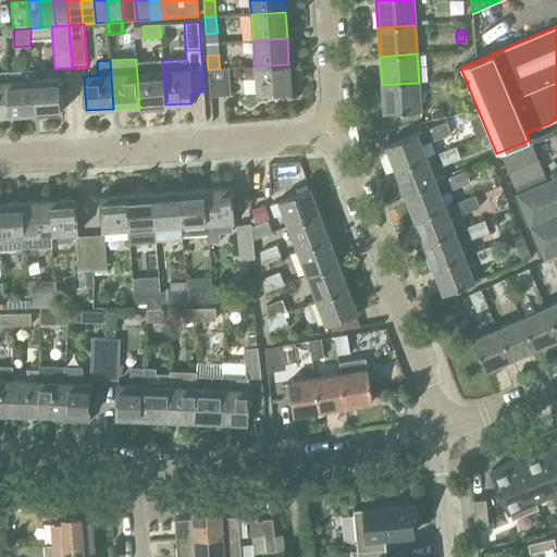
[(162,60),(136,62),(139,107),(149,106),(152,111),(163,110),(164,104),(165,104),(162,60)]
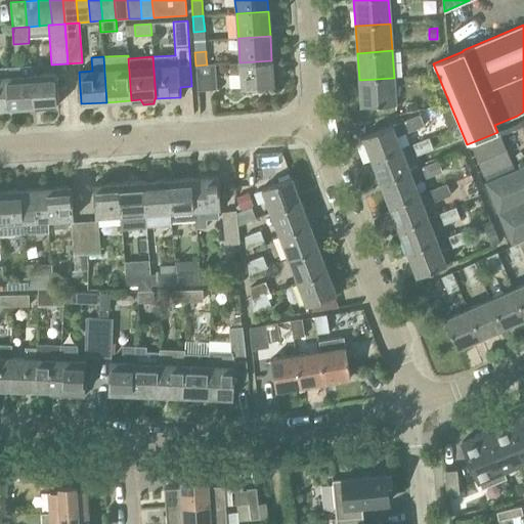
[(239,62),(229,63),(230,74),(241,73),(242,88),(273,86),(271,60),(239,62)]
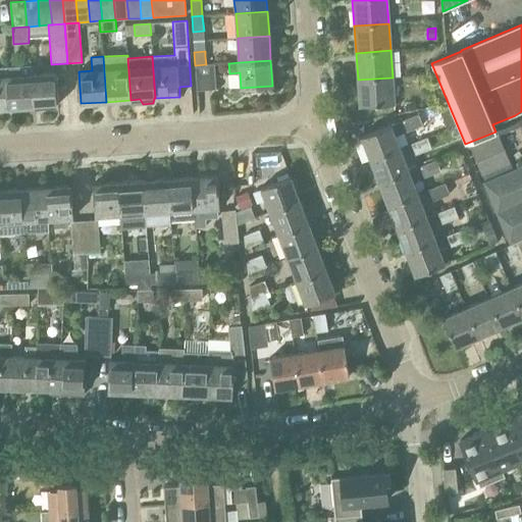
[(195,65),(195,68),(197,91),(216,89),(214,64),(206,64),(195,65)]
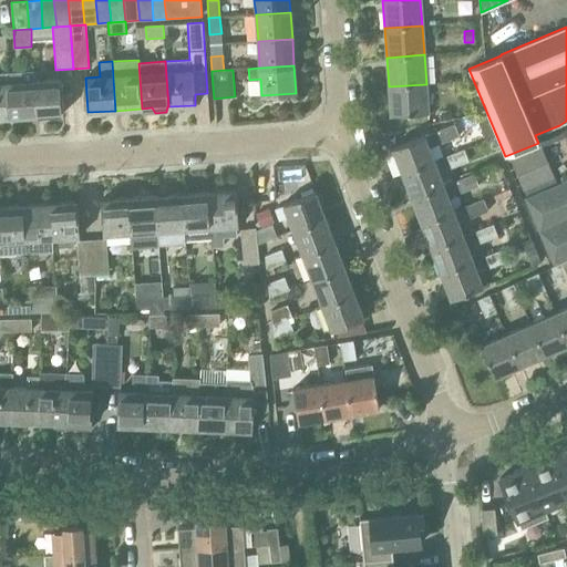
[(33,71),(6,73),(9,117),(35,115),(33,81),(34,81),(33,71)]
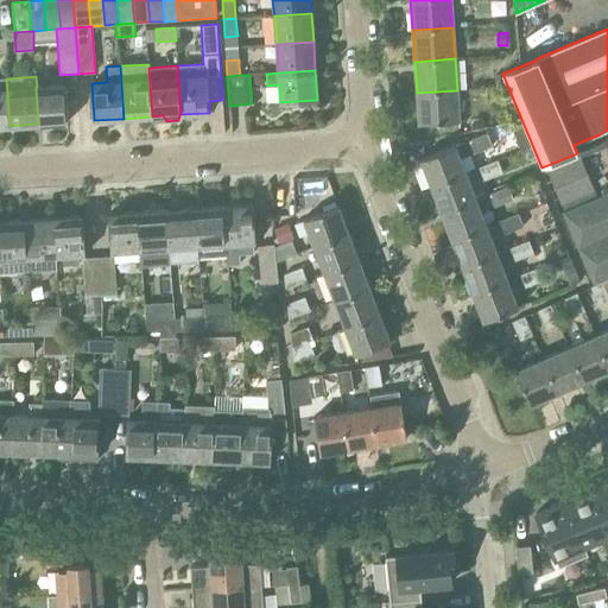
[(6,78),(0,78),(0,126),(10,126),(6,78)]
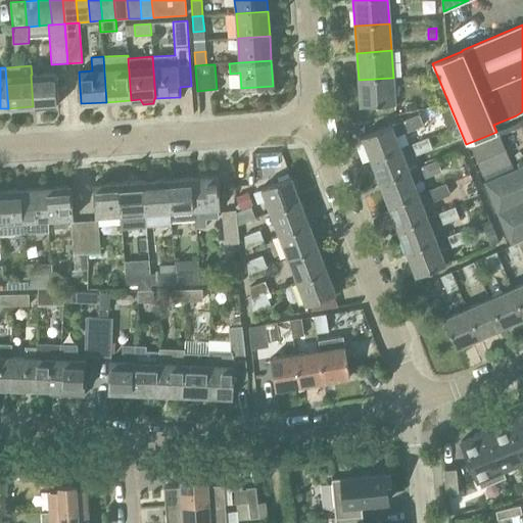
[(32,75),(31,75),(33,106),(58,105),(56,74),(32,75)]
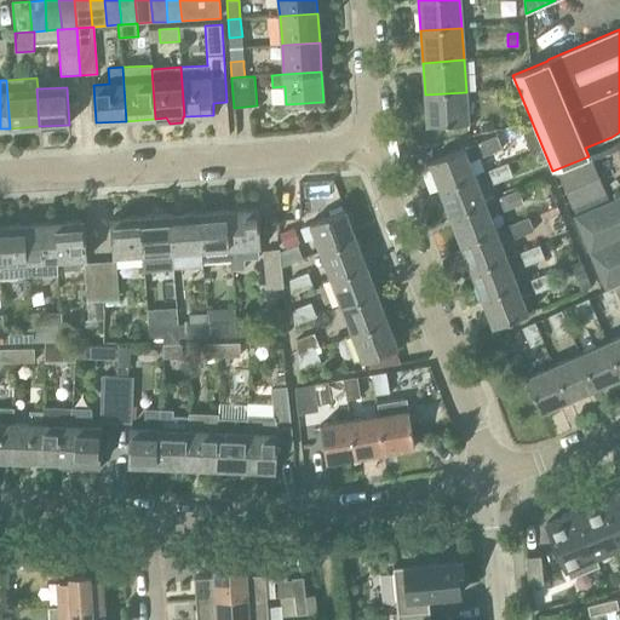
[(466,92),(425,95),(426,127),(429,127),(469,125),(466,92)]
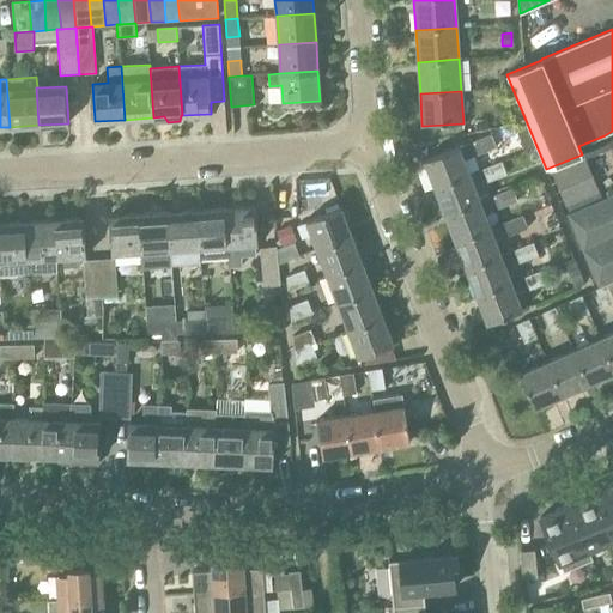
[(474,125),(475,131),(489,128),(487,122),(483,120),(478,121),(474,125)]
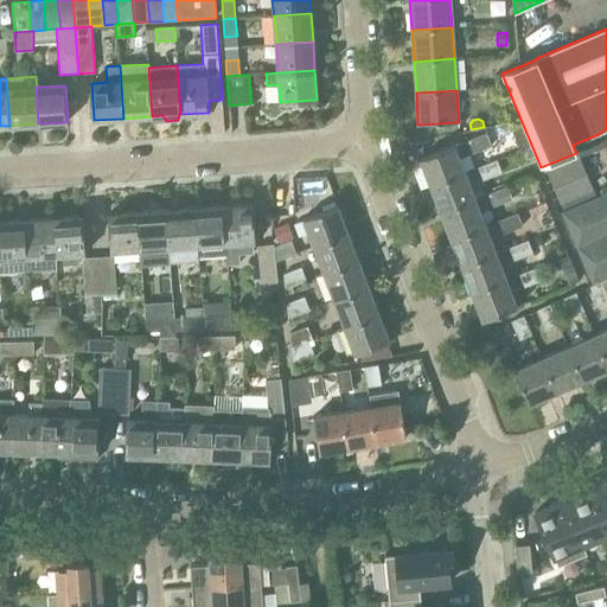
[(486,134),(468,141),(472,152),(473,153),(491,146),(486,134)]
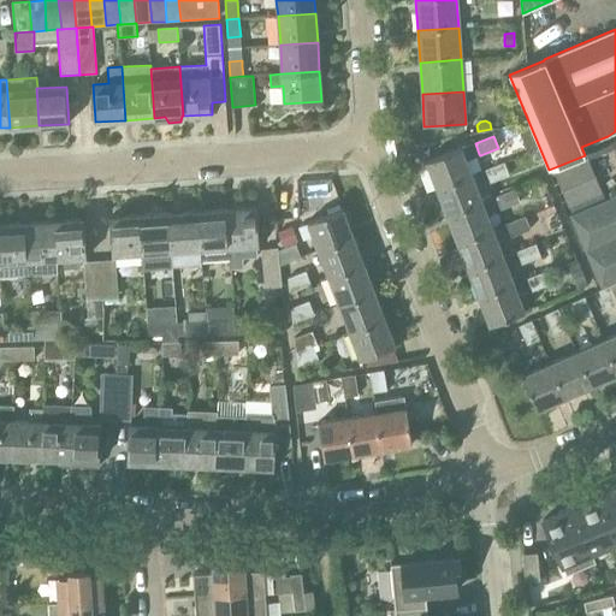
[(472,175),(461,148),(427,161),(437,188),(472,175)]
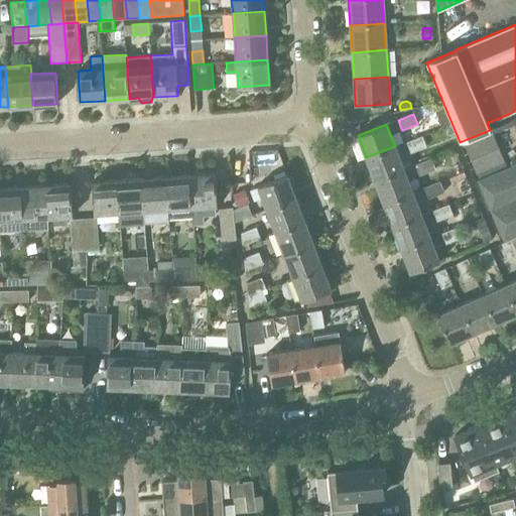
[(493,132),(491,133),(464,144),(478,177),(507,165),(493,132)]
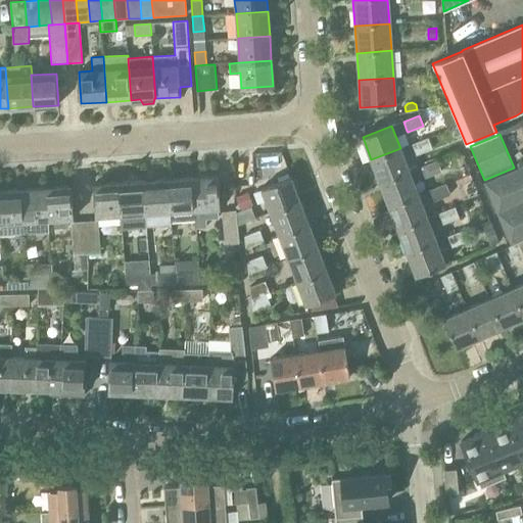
[(432,149),(428,138),(412,144),(416,155),(432,149)]
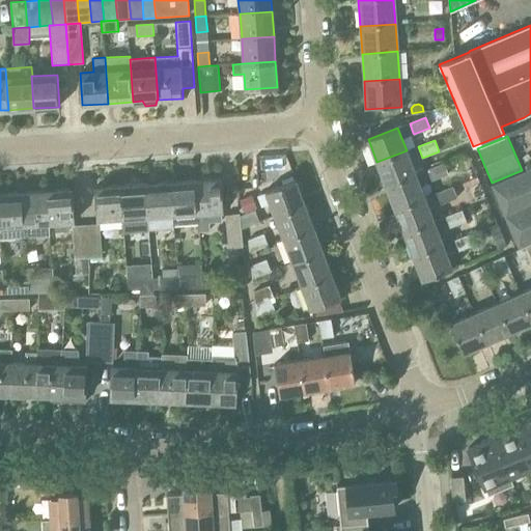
[(407,150),(376,163),(386,186),(416,174),(407,150)]
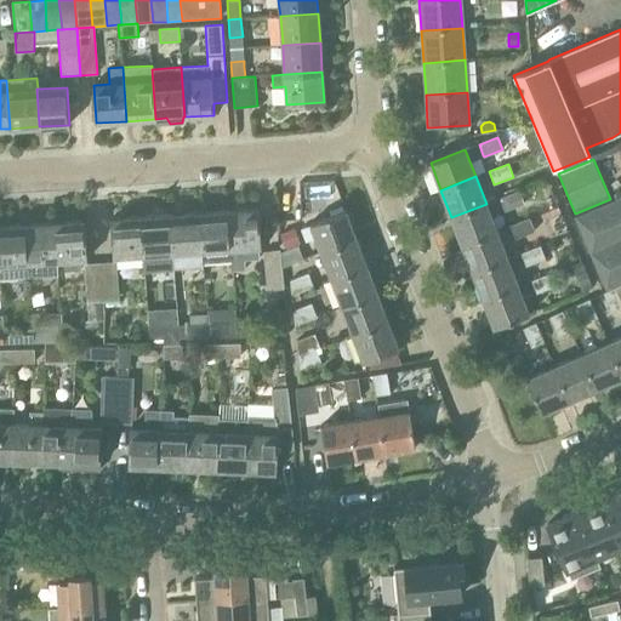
[(524,204),(519,191),(500,198),(505,211),(524,204)]
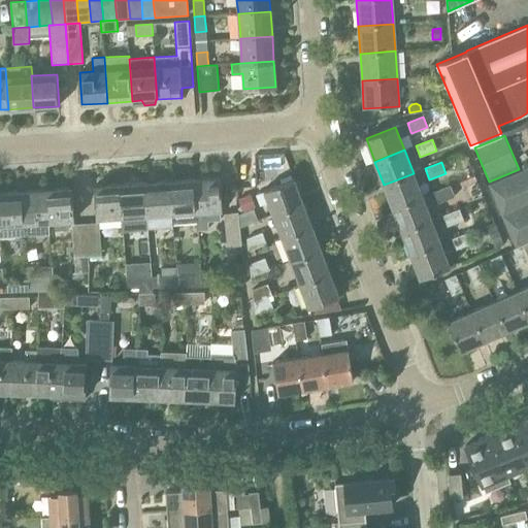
[(527,239),(527,167),(489,185),(514,246),(527,239)]
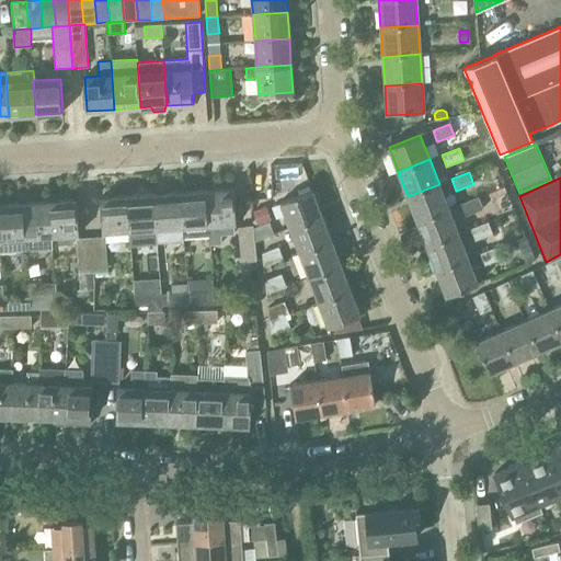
[(439,184),(408,196),(418,221),(448,209),(439,184)]
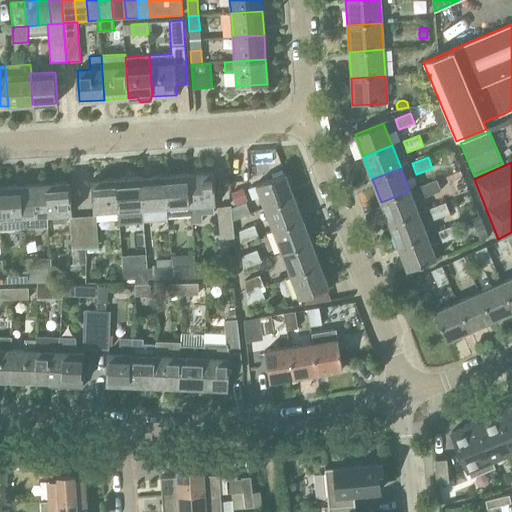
[(213,172),(188,174),(191,215),(190,215),(191,223),(203,222),(202,214),(214,213),(213,204),(215,204),(213,172)]
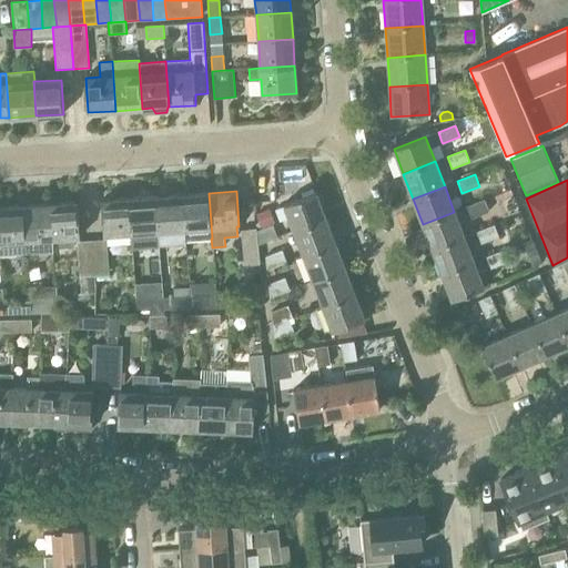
[(315,192),(284,204),(294,230),(325,217),(315,192)]
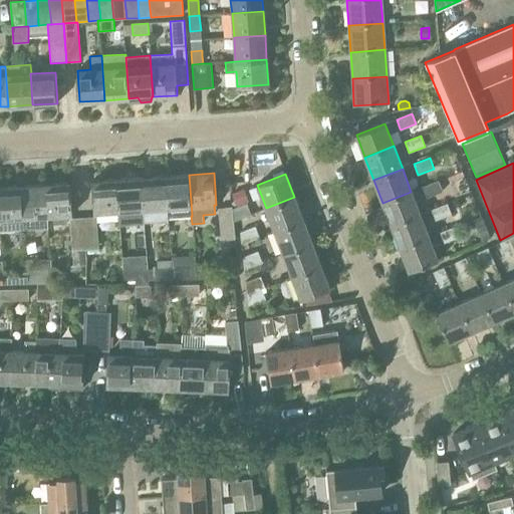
[(192,216),(189,175),(165,177),(168,218),(191,216),(192,216)]
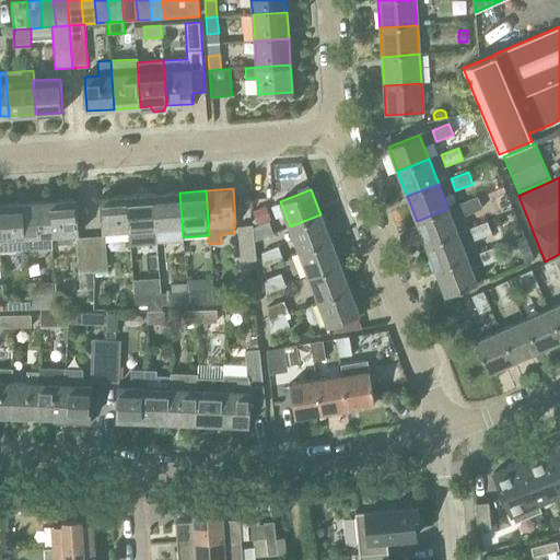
[(179,193),(153,194),(155,229),(156,242),(183,240),(183,237),(179,193)]
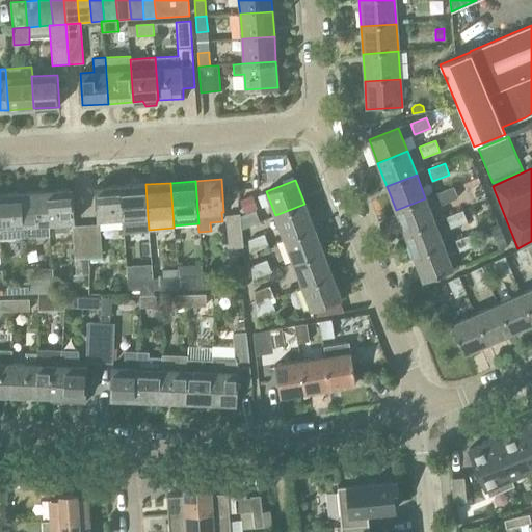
[(145,184),(121,186),(123,218),(124,232),(149,230),(148,217),(145,184)]
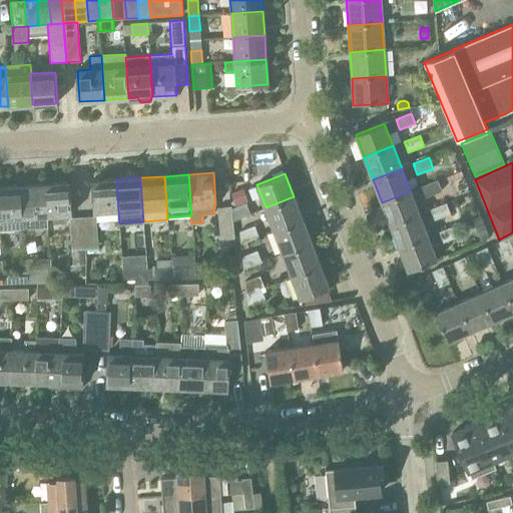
[(118,210),(116,179),(91,181),(93,212),(118,210)]
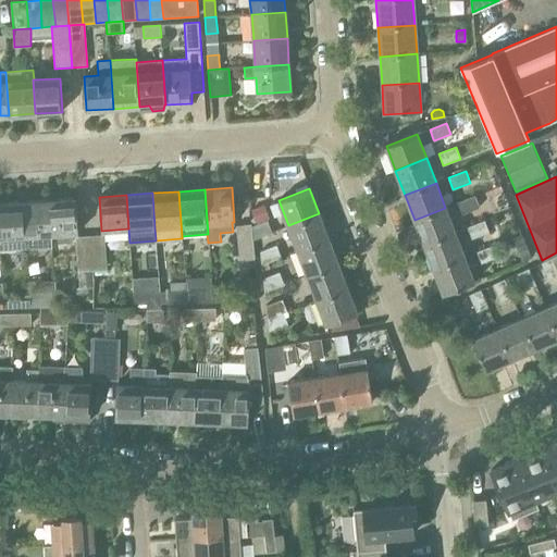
[(480,208),(474,196),(458,202),(462,214),(480,208)]
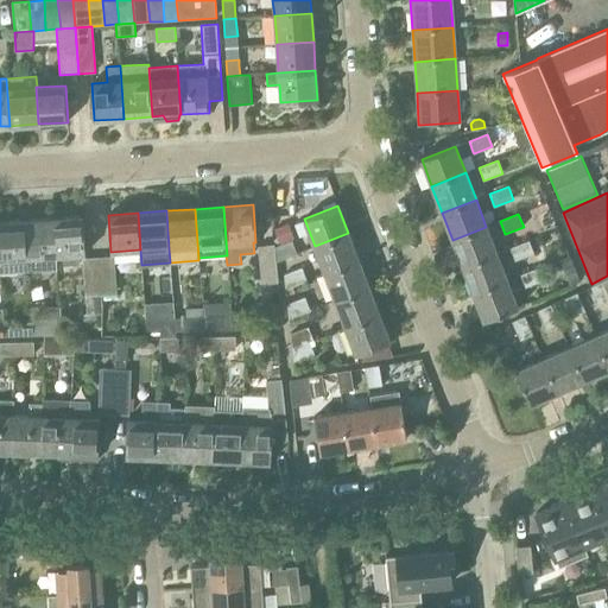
[(83,216),(54,219),(56,255),(59,255),(63,265),(78,264),(82,254),(86,253),(83,216)]
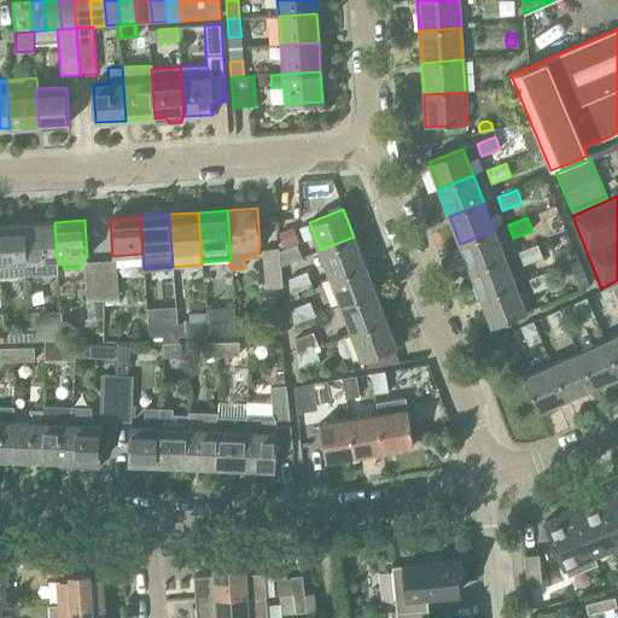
[(54,222),(25,225),(29,277),(57,274),(56,260),(57,260),(54,222)]
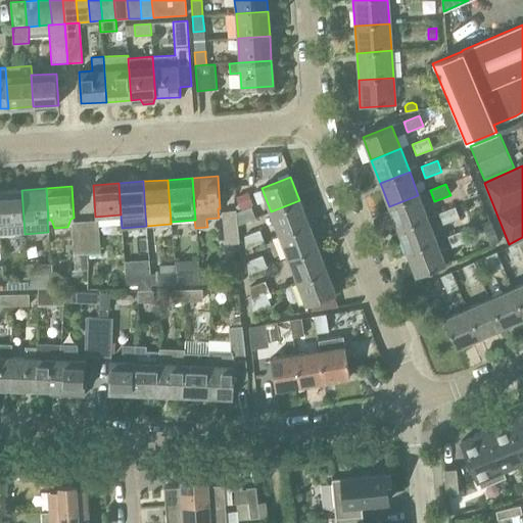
[(21,190),(0,191),(0,235),(25,234),(21,190)]
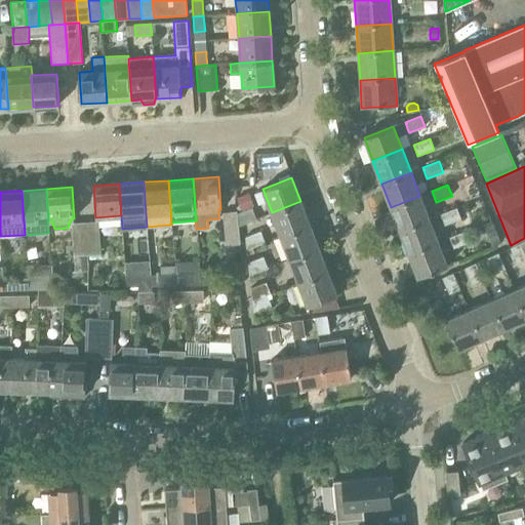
[(239,205),(241,209),(241,210),(254,205),(248,193),(236,198),(239,205)]
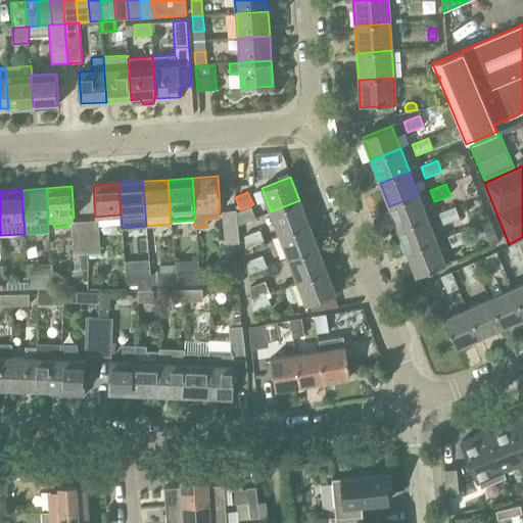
[(418,195),(389,206),(398,229),(427,218),(418,195)]
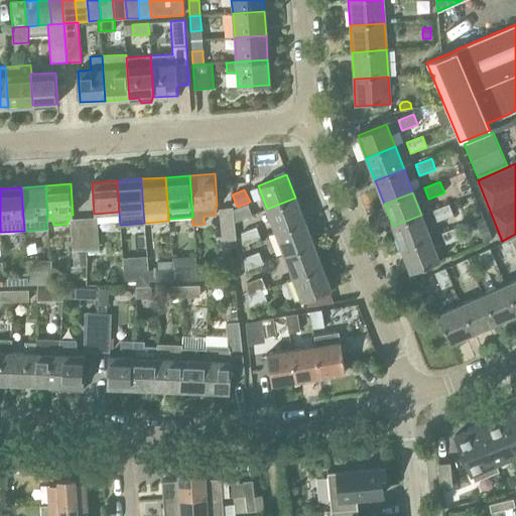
[(295,198),(267,209),(275,232),(304,221),(295,198)]
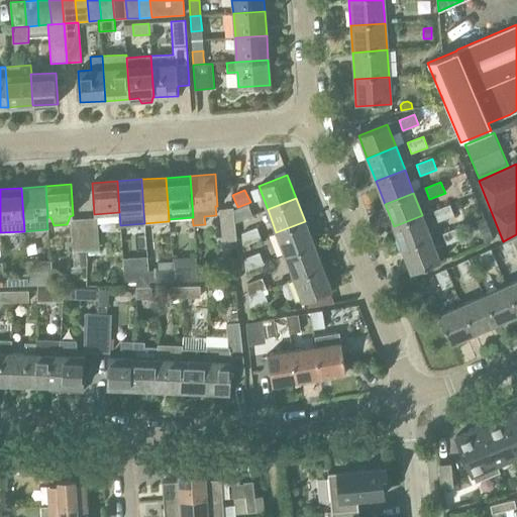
[(248,205),(233,210),(234,223),(252,216),(248,205)]
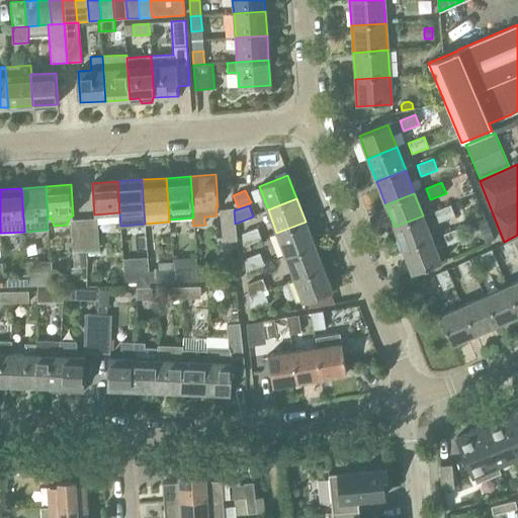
[(454,216),(450,205),(435,211),(438,222),(454,216)]
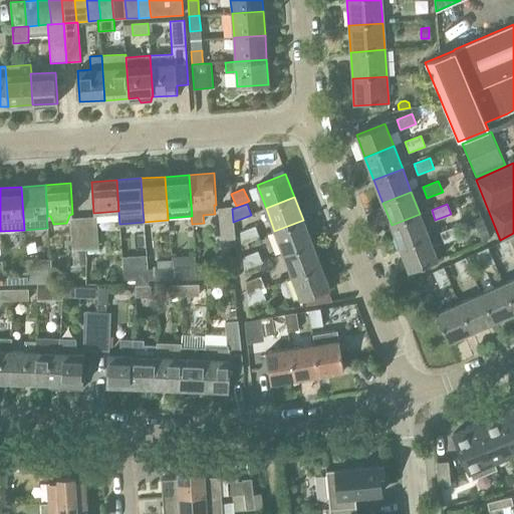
[(235,238),(233,222),(232,209),(232,207),(218,209),(221,240),(235,238)]
